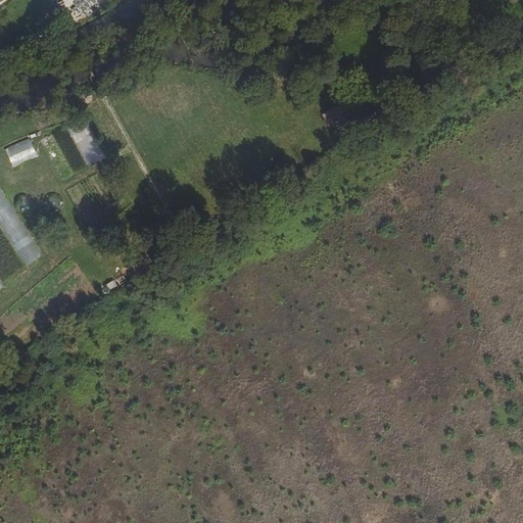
[(481,0),(478,0),(475,6),(484,13),(489,5),(481,0)]
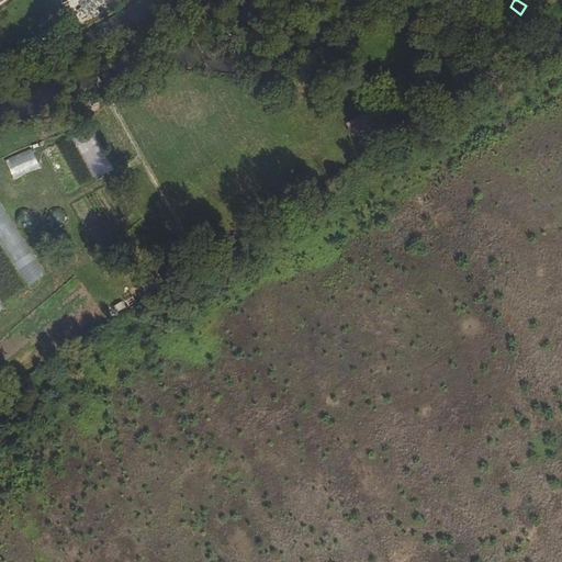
[(92,179),(109,171),(92,132),(76,138),(92,179)]
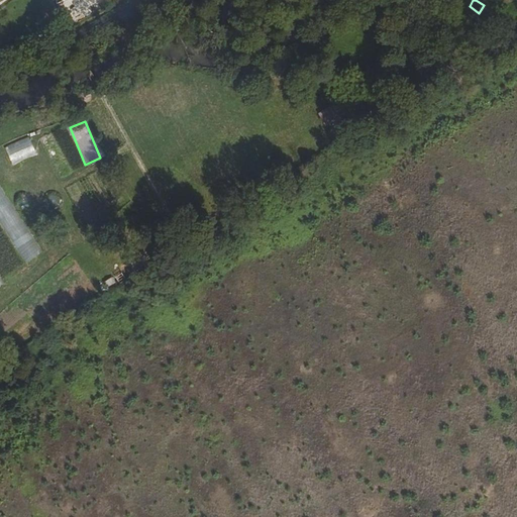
[(11,166),(36,156),(28,136),(3,146),(11,166)]
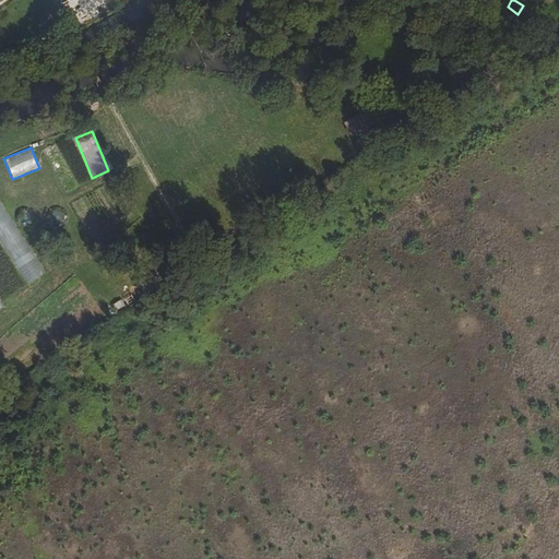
[(45,274),(2,199),(0,200),(0,237),(26,284),(45,274)]
